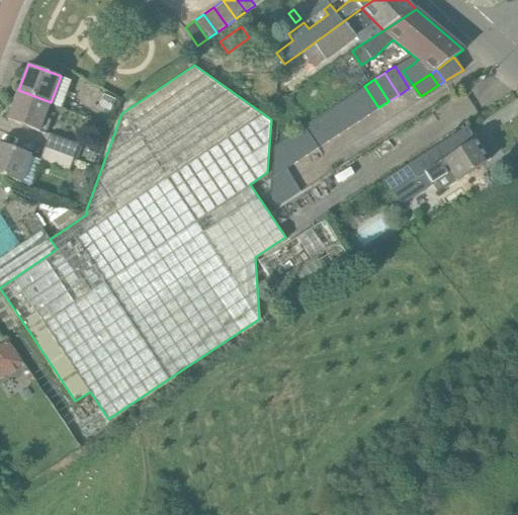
[(364,86),(354,92),(368,114),(378,107),(364,86)]
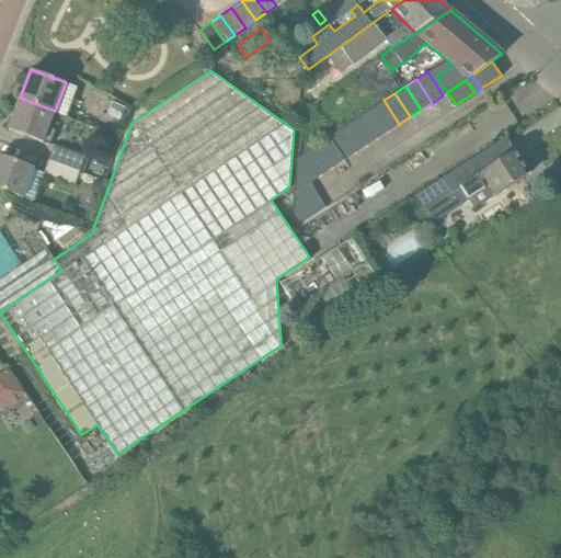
[(9,128),(44,140),(55,111),(20,98),(9,128)]
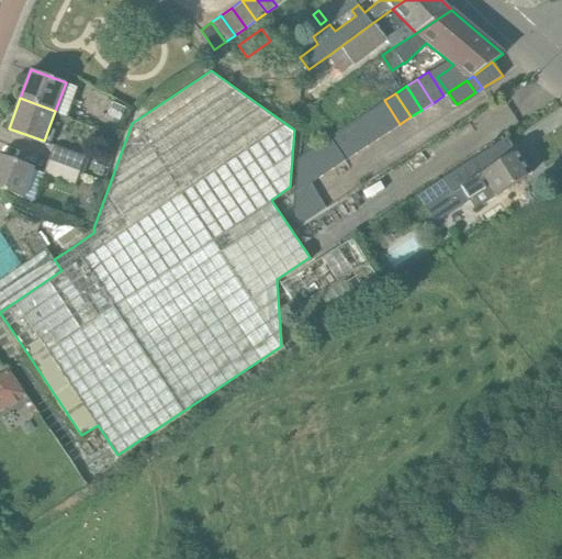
[(384,100),(373,108),(389,131),(400,124),(384,100)]
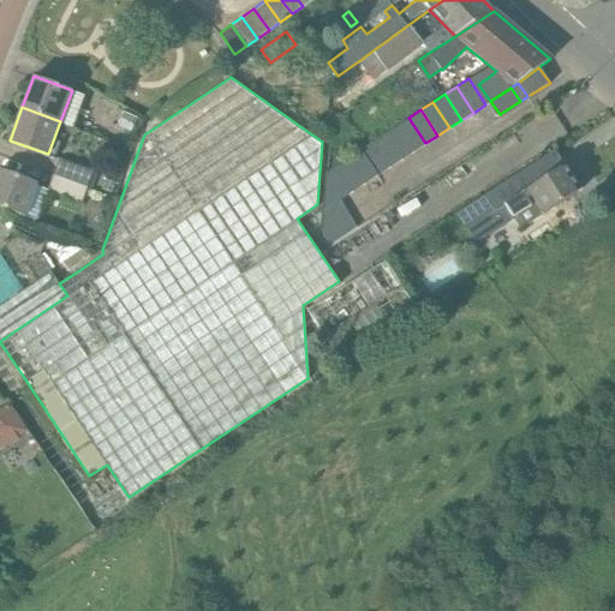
[(408,118),(396,125),(412,151),(425,143),(408,118)]
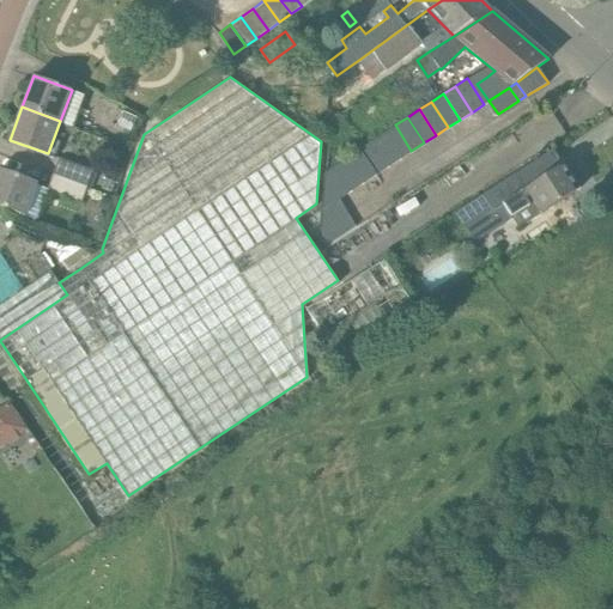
[(395,125),(383,133),(399,158),(411,151),(395,125)]
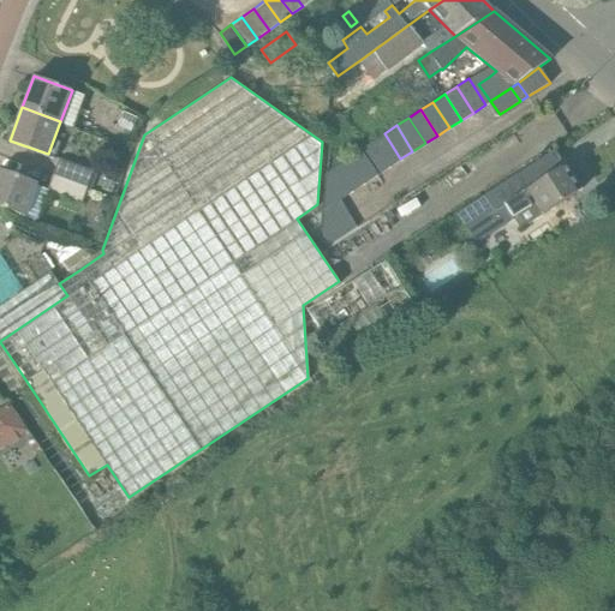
[(384,133),(372,141),(388,167),(400,159),(384,133)]
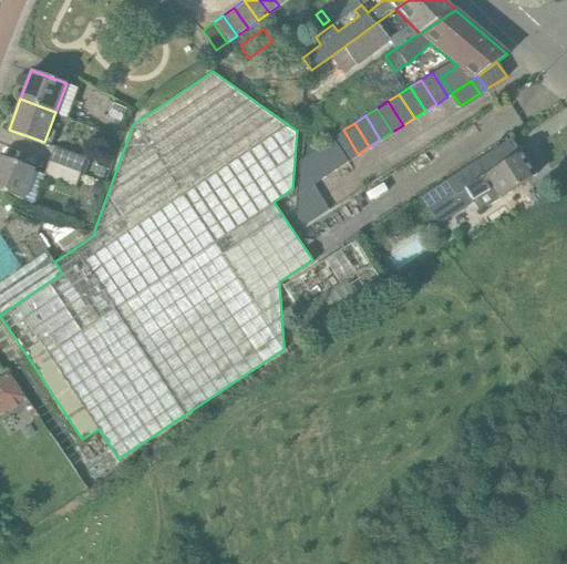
[(343,130),(332,137),(347,161),(358,154),(343,130)]
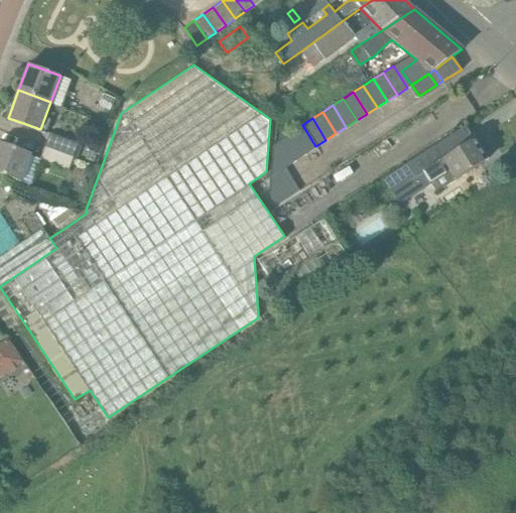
[(302,125),(292,132),(305,153),(315,146),(302,125)]
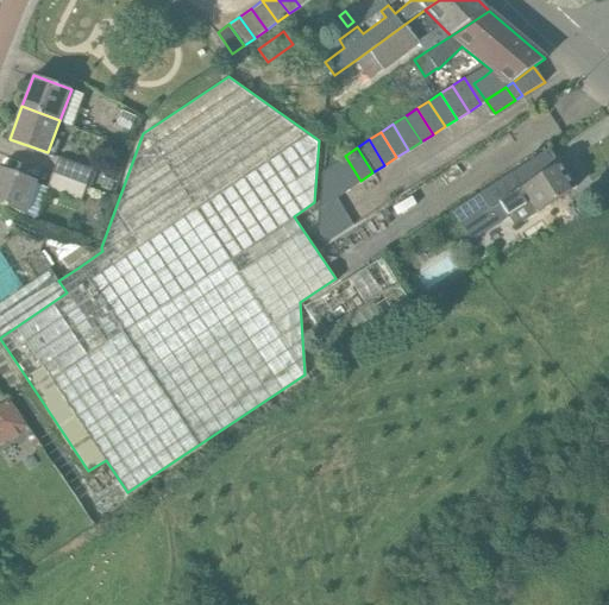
[(538,212),(554,201),(573,188),(548,149),(528,162),(452,209),(463,226),(476,218),(484,231),(509,214),(515,225),(538,212)]
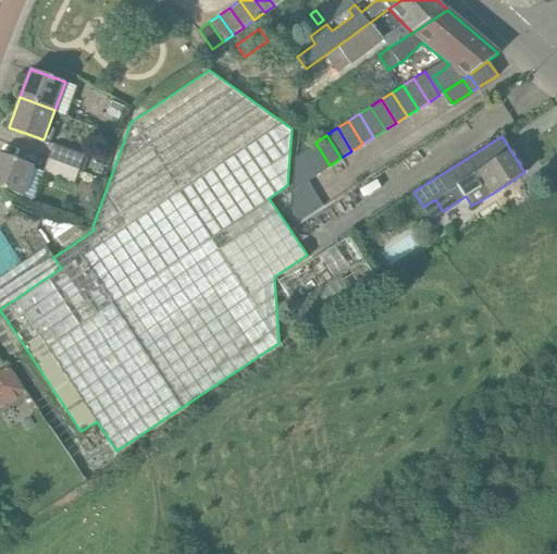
[(48,157),(79,168),(85,154),(53,142),(48,157)]
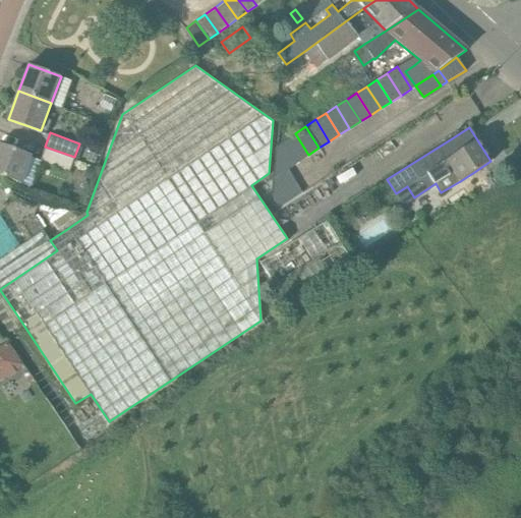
[(295,133),(285,139),(298,161),(308,155),(295,133)]
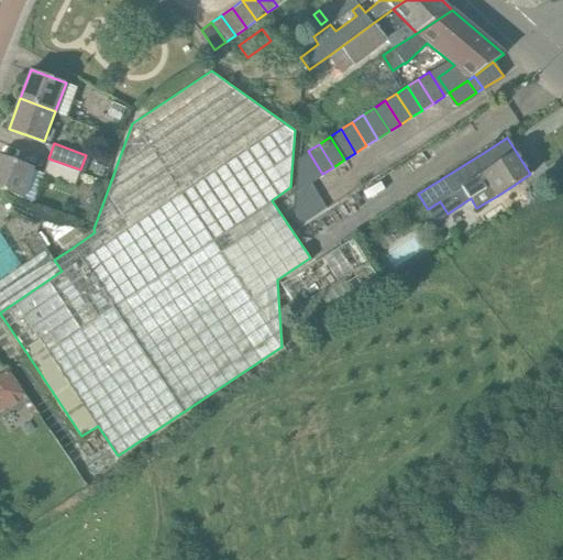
[(308,151),(298,157),(296,191),(311,182),(322,174),(308,151)]
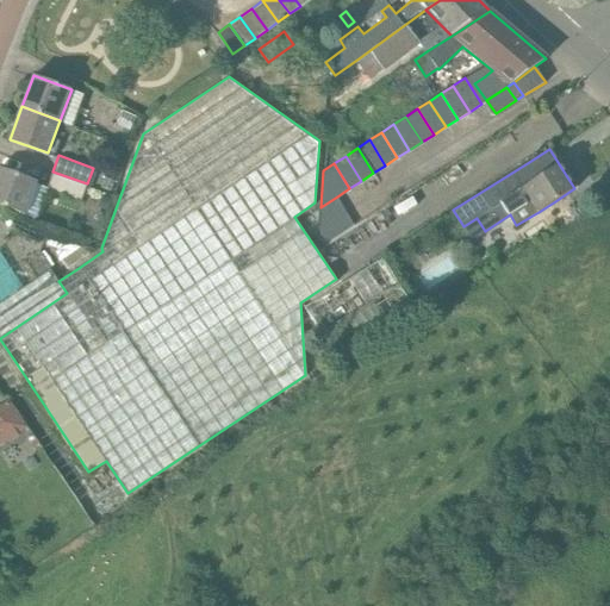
[(0,204),(24,213),(37,180),(0,166),(0,204)]
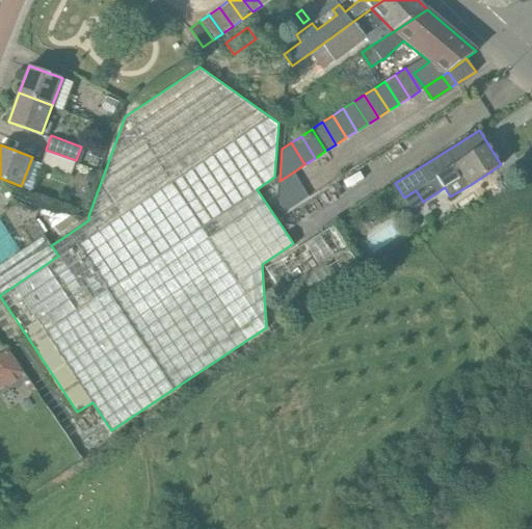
[(71,175),(76,160),(46,150),(41,163),(71,175)]
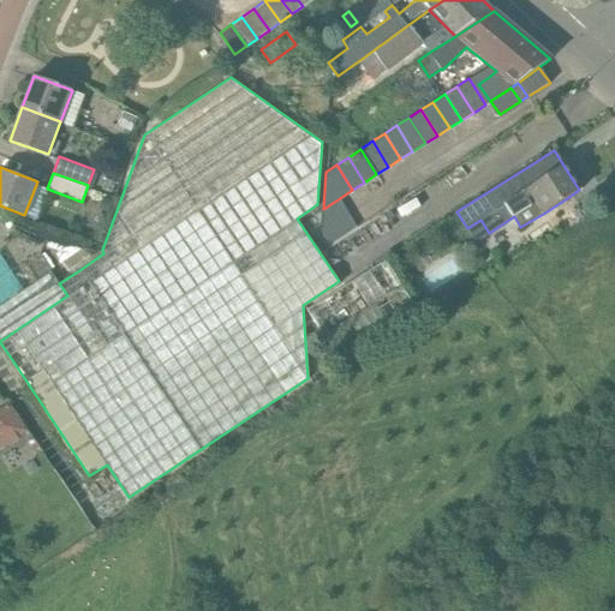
[(113,198),(103,195),(99,208),(108,211),(113,198)]
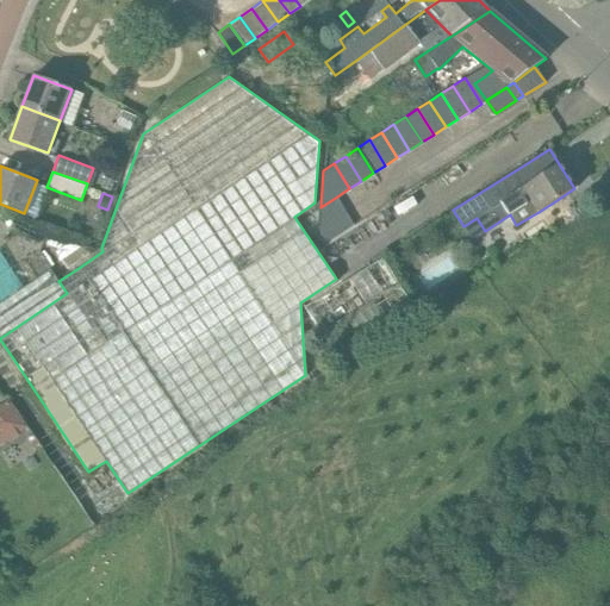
[(337,197),(321,207),(318,226),(346,210),(337,197)]
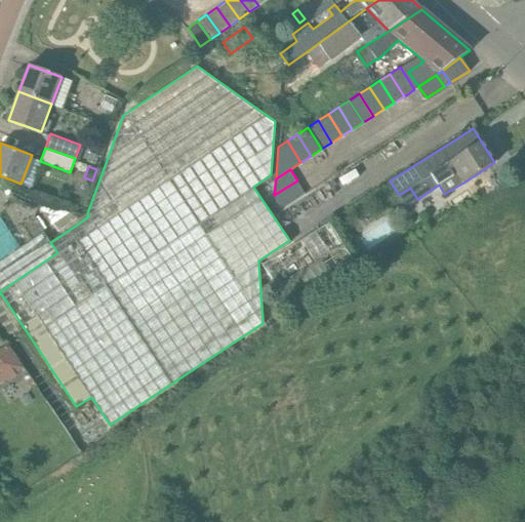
[(274,195),(273,211),(304,191),(297,181),(274,195)]
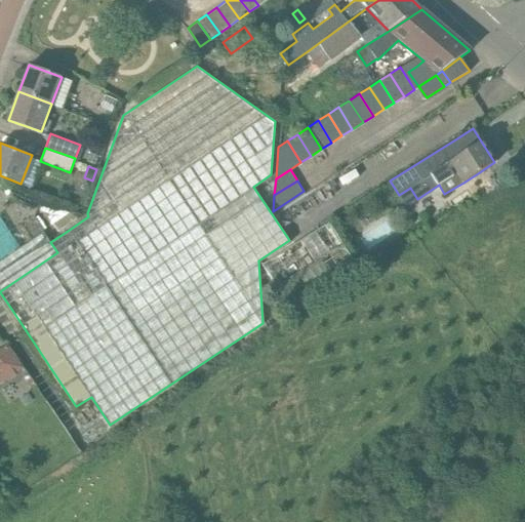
[(374,265),(379,257),(374,251),(367,253),(367,262),(374,265)]
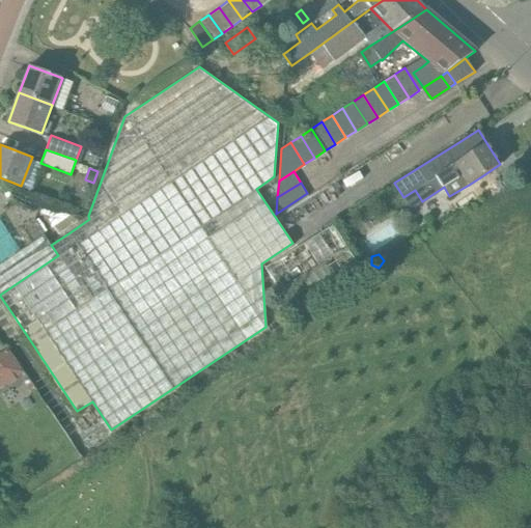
[(8,346),(0,353),(0,378),(2,382),(23,367),(8,346)]
